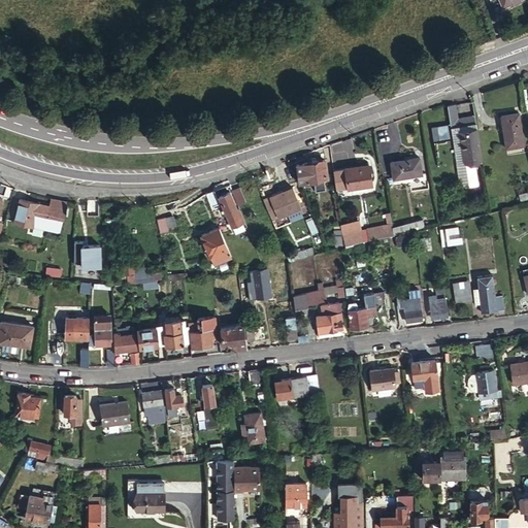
[(453,105),(446,107),(449,125),(451,138),(453,151),(455,151),(458,167),(474,164),(482,163),(476,127),(457,130),(456,125),(453,105)]
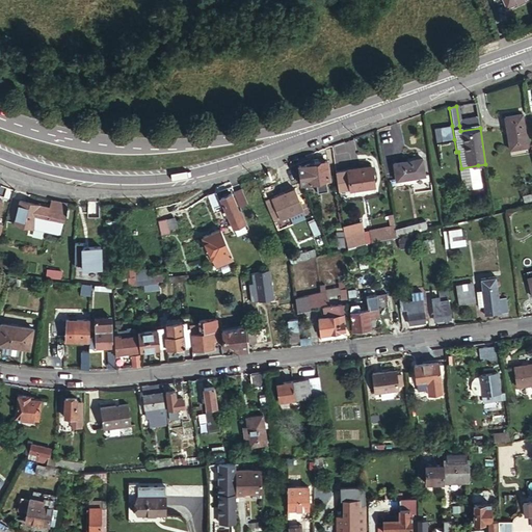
[(526,145),(522,112),(504,115),(509,149),(526,145)]
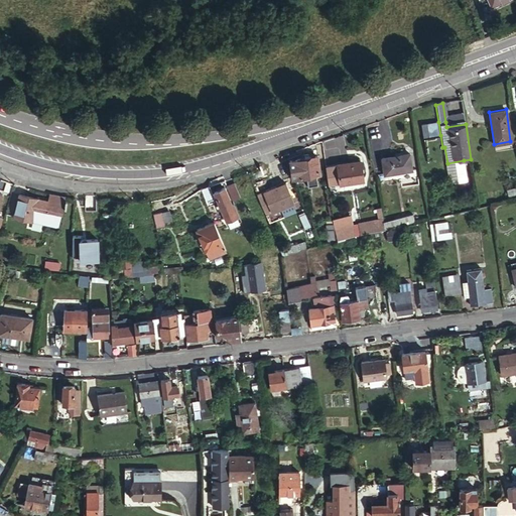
[(422,138),(440,135),(438,122),(420,125),(422,138)]
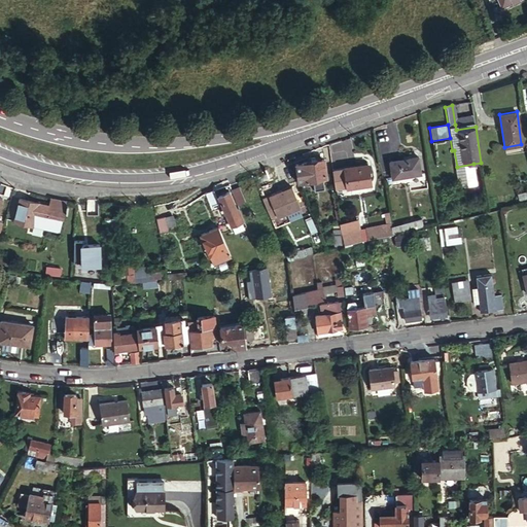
[(457,167),(454,150),(452,150),(455,167),(459,191),(477,188),(473,164),(457,167)]
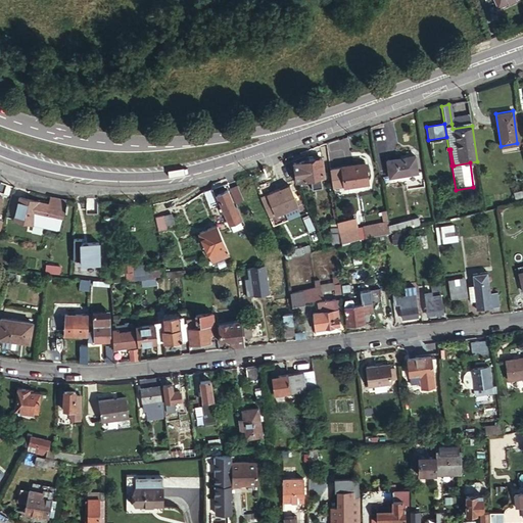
[(417,174),(414,156),(385,160),(388,179),(417,174)]
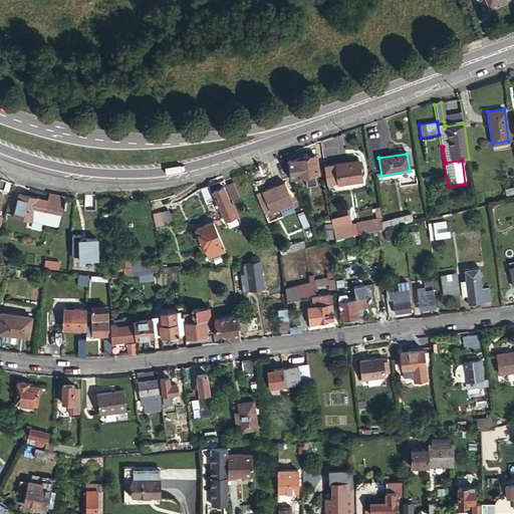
[(296,158),(298,177),(305,176),(314,174),(318,174),(315,156),(296,158)]
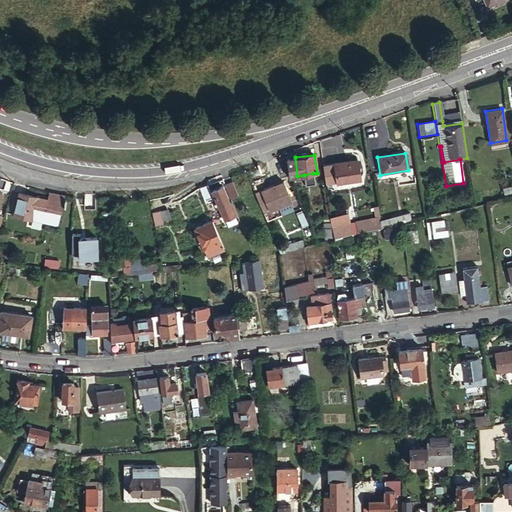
[(287,158),(289,177),(297,176),(295,157),(287,158)]
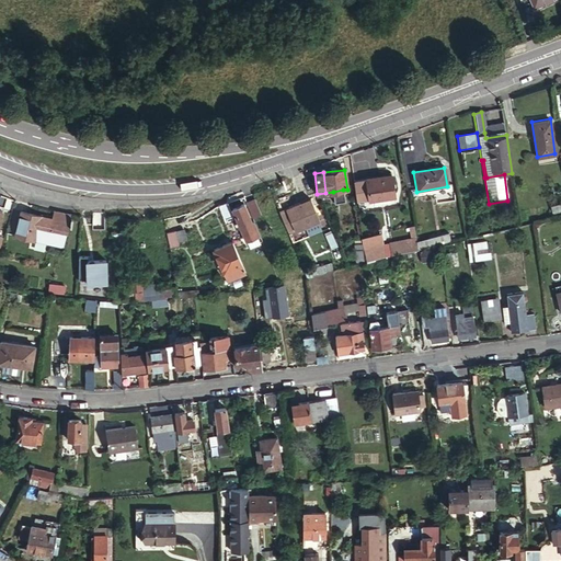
[(395,197),(390,175),(365,180),(369,202),(395,197)]
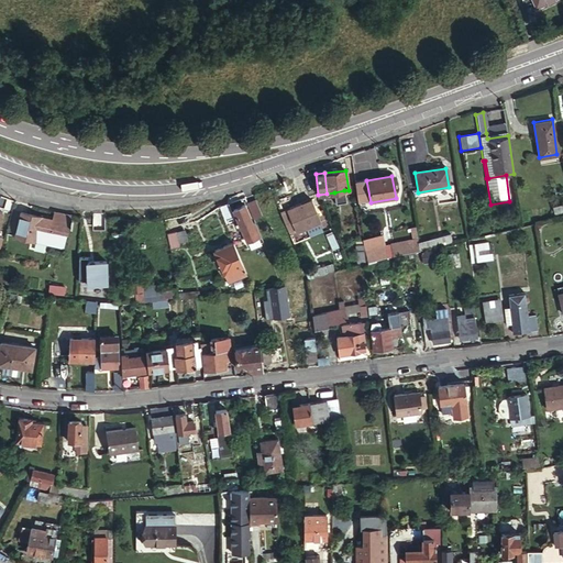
[(294,195),(288,184),(274,190),(278,201),(294,195)]
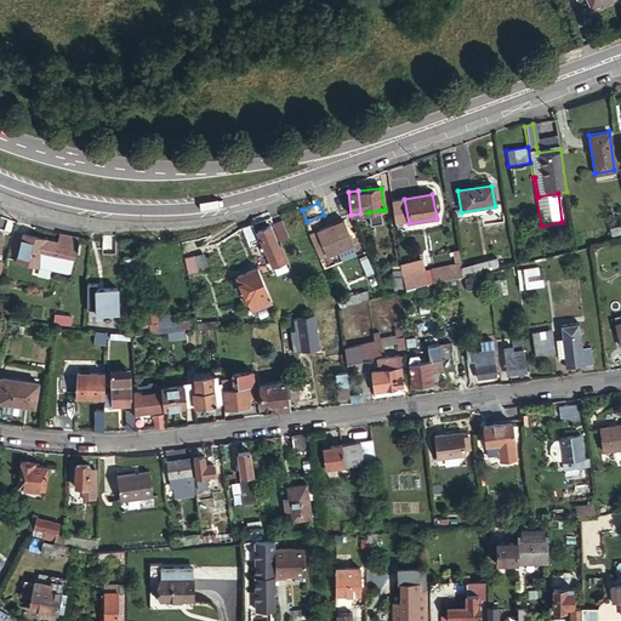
[(380,210),(369,212),(370,223),(382,222),(380,210)]
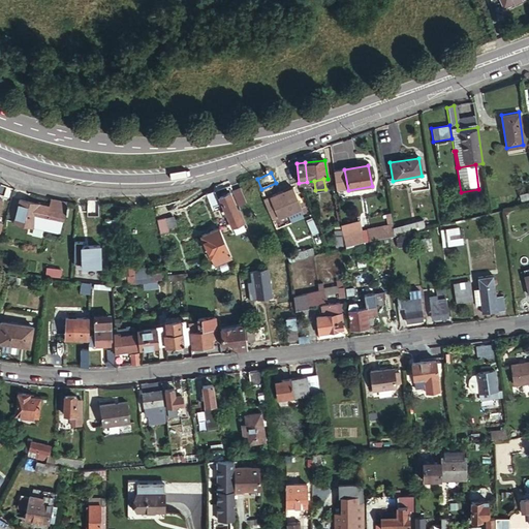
[(239,187),(231,190),(238,205),(246,201),(239,187)]
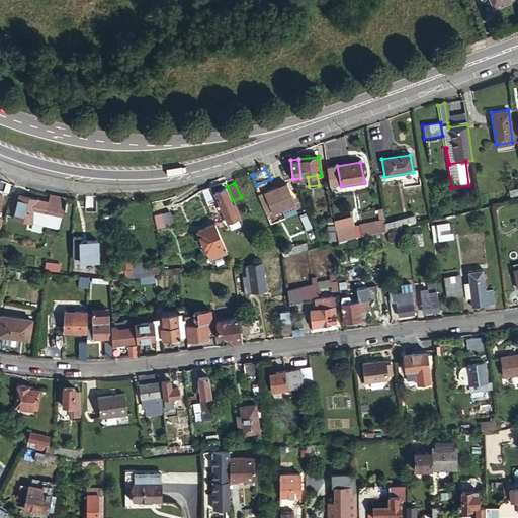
[(295,203),(287,183),(264,192),(273,212),(295,203)]
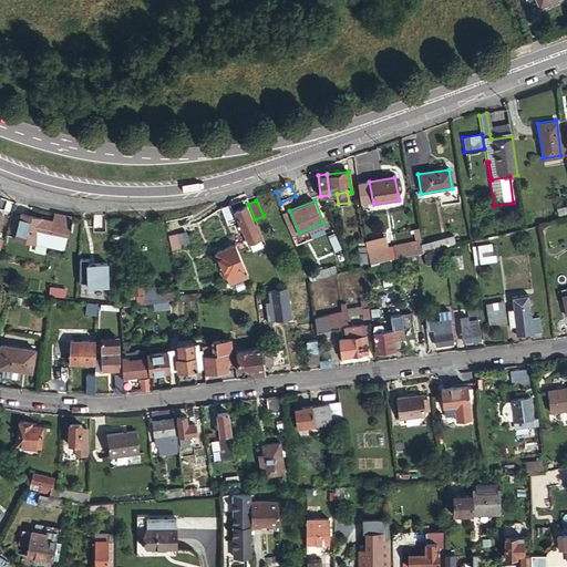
[(230,205),(222,207),(228,222),(236,217),(230,205)]
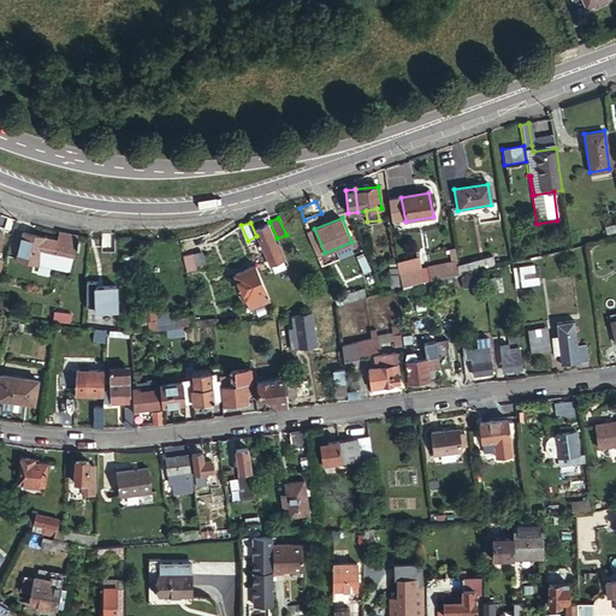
[(282,259),(267,224),(254,229),(270,264),(282,259)]
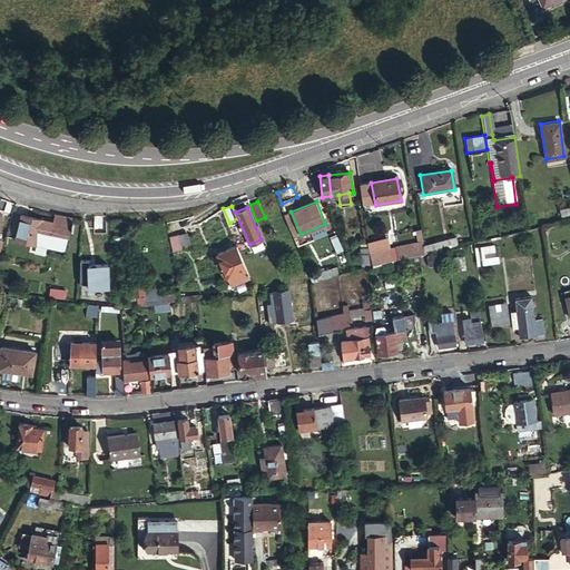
[(59,215),(53,214),(52,222),(30,217),(26,242),(39,245),(39,243),(62,248),(66,233),(61,233),(65,216),(59,215)]
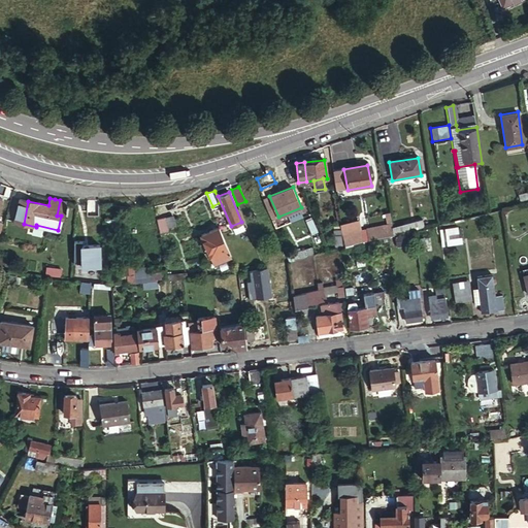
[(24,224),(28,201),(20,199),(14,222),(24,224)]
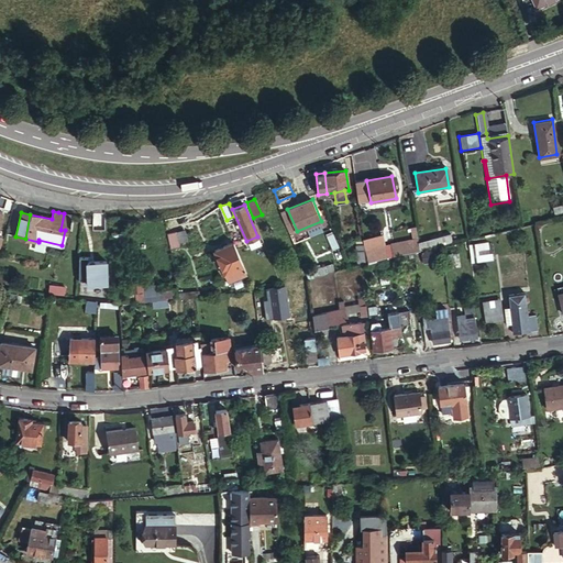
[(72,214),(64,213),(61,230),(65,230),(68,231),(72,214)]
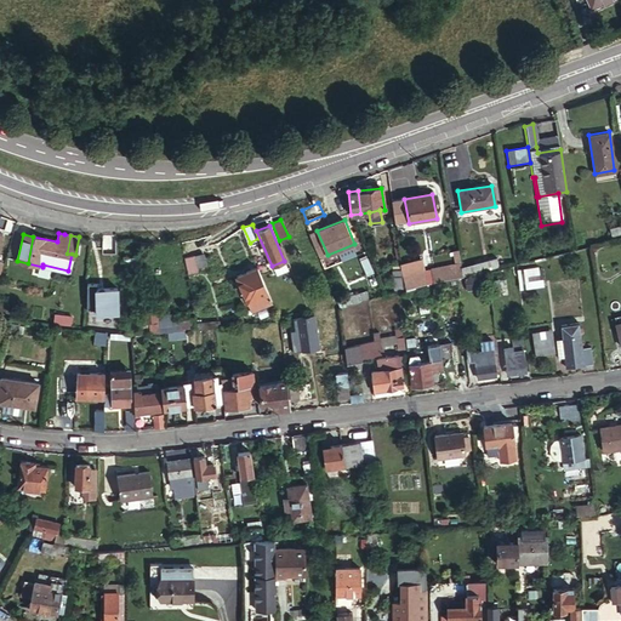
[(204,254),(194,255),(198,272),(206,269),(204,254)]
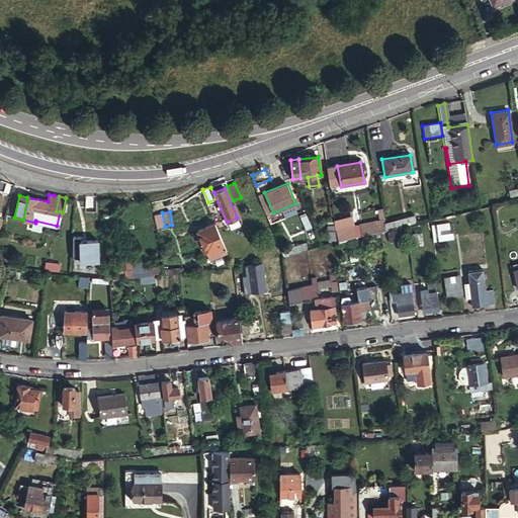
[(162,212),(153,214),(155,229),(165,227),(162,212)]
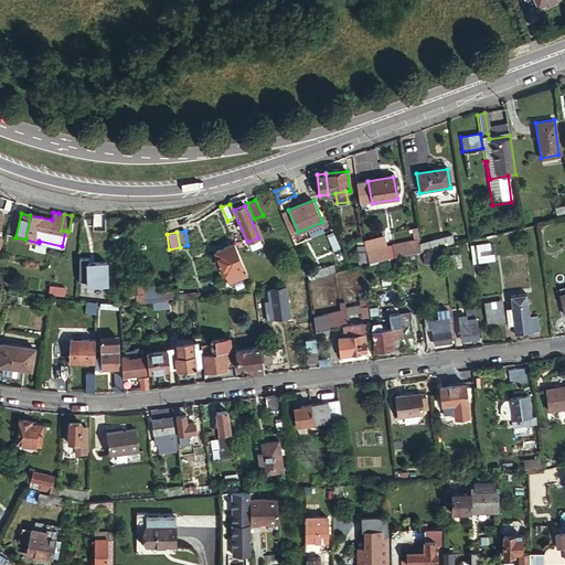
[(337,241),(333,232),(327,234),(331,244),(337,241)]
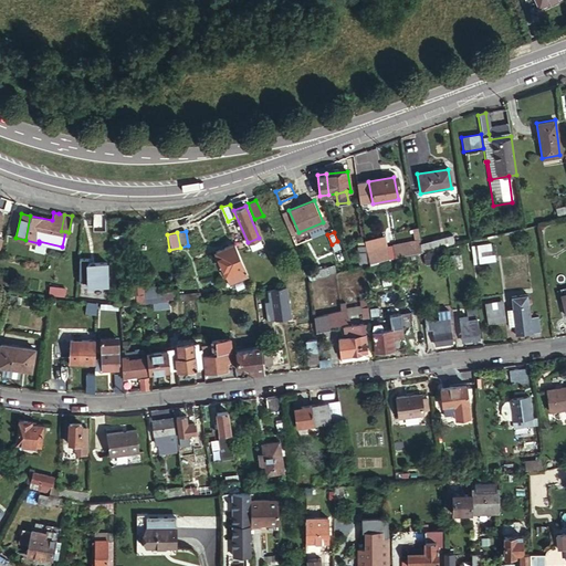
[(420,241),(422,250),(456,242),(453,233),(420,241)]
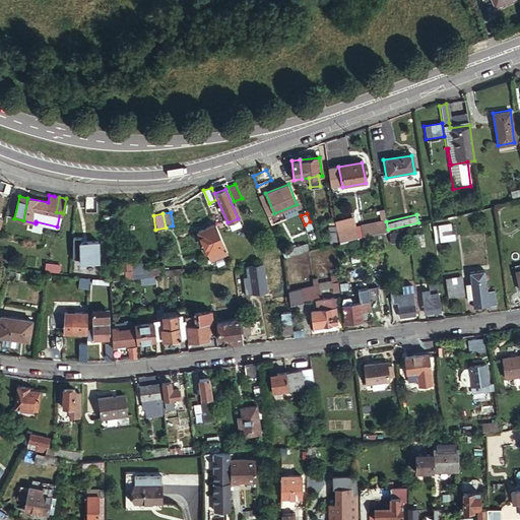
[(365,235),(388,230),(386,221),(386,218),(381,219),(363,223),(365,235)]
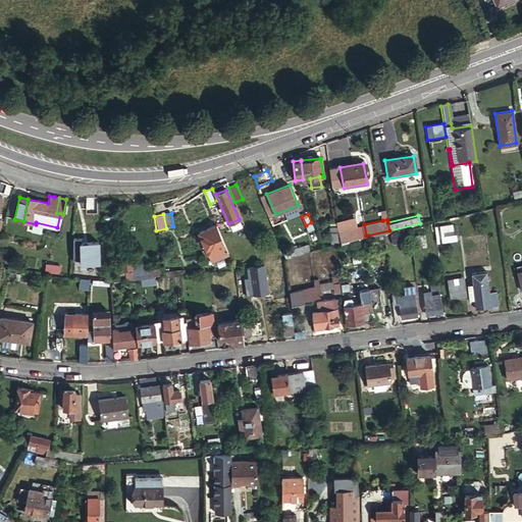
[(434,225),(435,241),(457,238),(455,223),(434,225)]
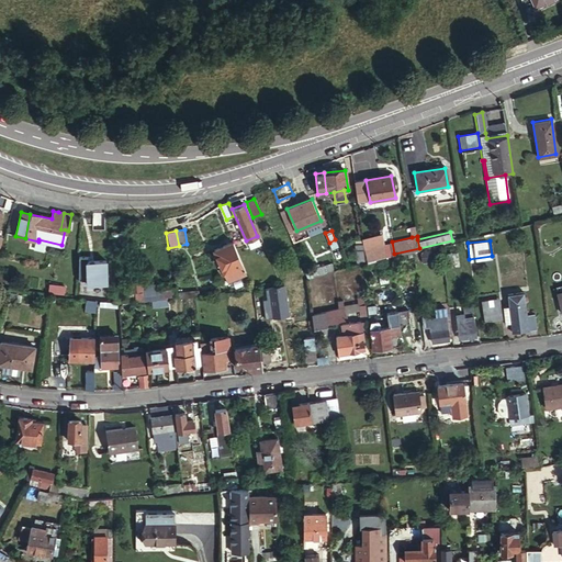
[(243,265),(233,242),(213,250),(224,273),(243,265)]
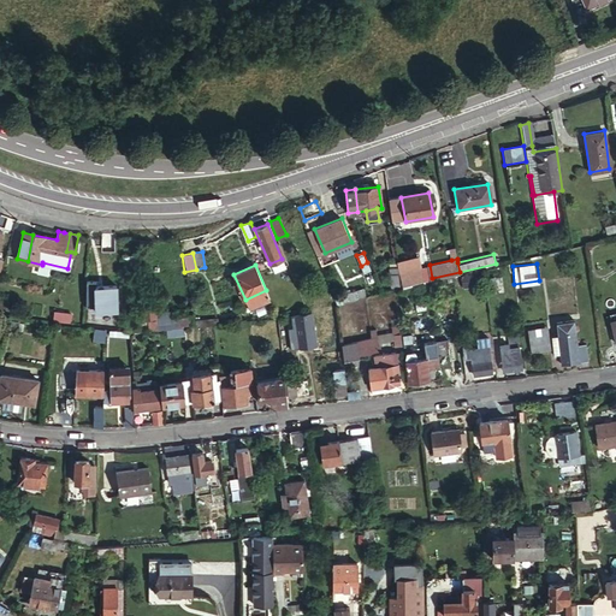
[(395,289),(404,288),(402,273),(401,267),(392,268),(395,289)]
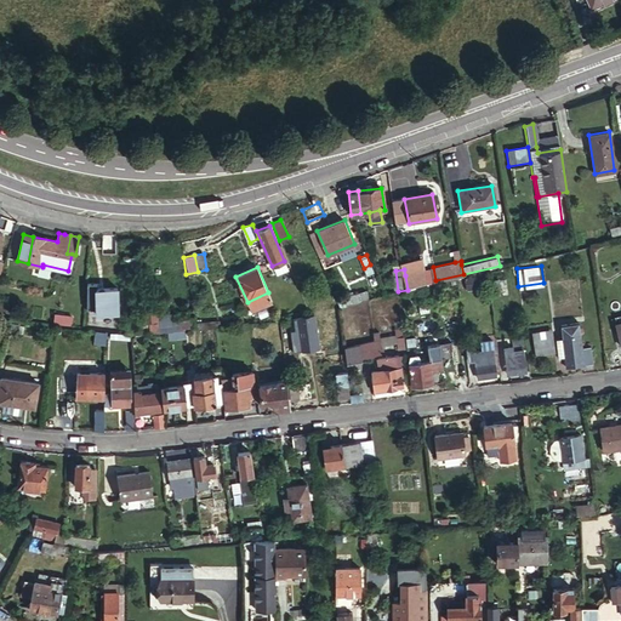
[(405,275),(408,290),(428,284),(425,271),(405,275)]
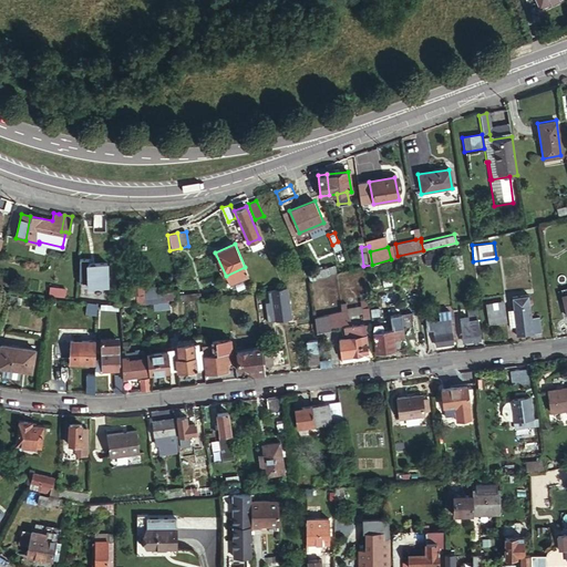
[(445,255),(447,270),(464,267),(462,253),(445,255)]
